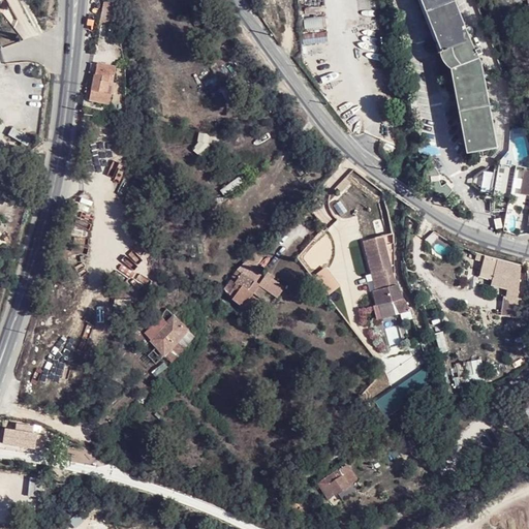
[(421,0),(442,52),(447,51),(427,0),(421,0)]
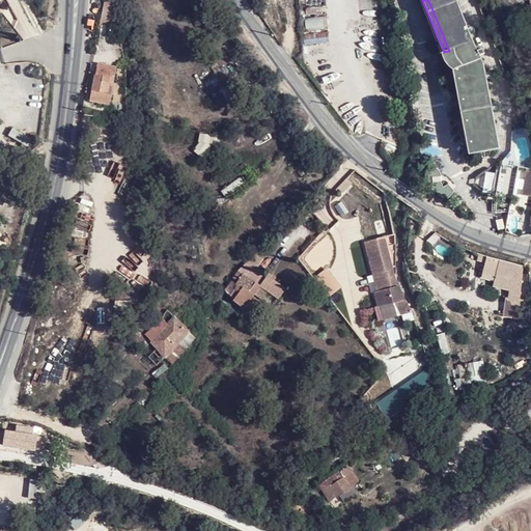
[(458,74),(474,154),(500,148),(499,144),(495,145),(480,64),(469,42),(452,0),(428,0),(449,51),(444,52),(443,53),(453,75),(458,74)]
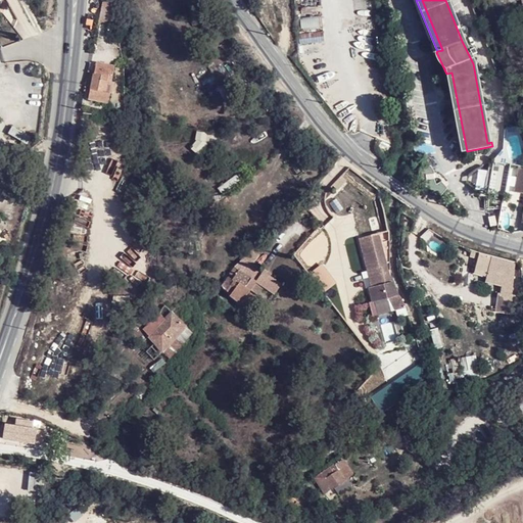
[(487,143),(491,142),(476,62),(466,40),(449,0),(445,0),(462,41),(473,63),(487,143)]
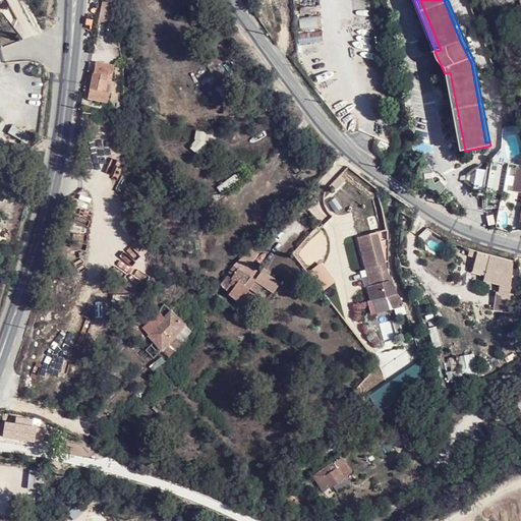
[(104,102),(114,71),(97,66),(88,96),(104,102)]
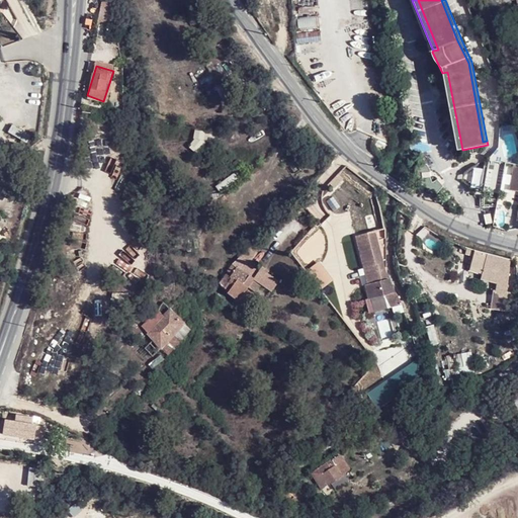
[(447,72),(442,73),(457,151),(462,150),(447,72)]
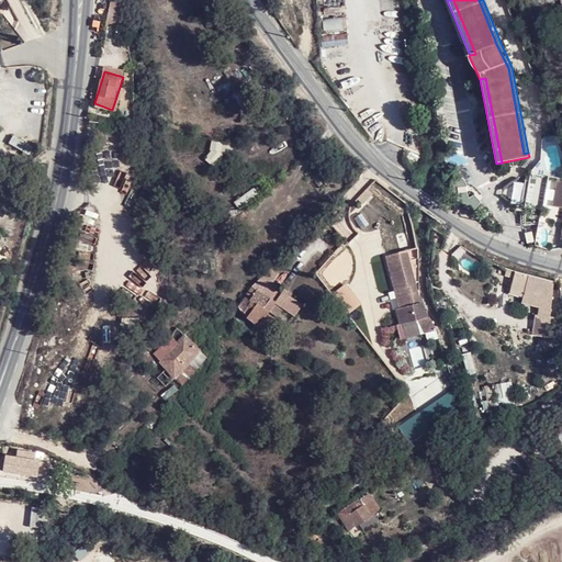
[(24,154),(29,147),(12,137),(8,144),(24,154)]
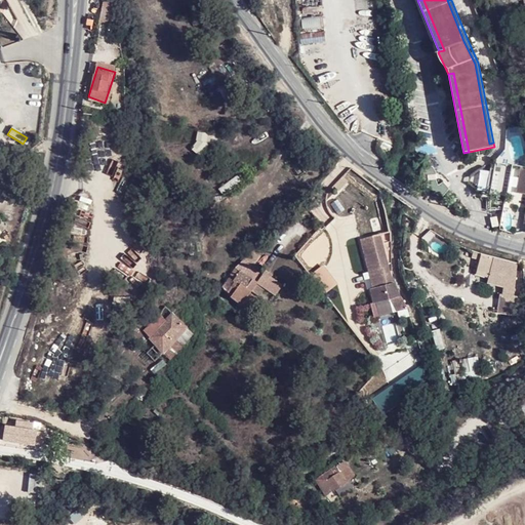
[(206,153),(206,144),(217,144),(217,133),(194,132),(193,152),(206,153)]
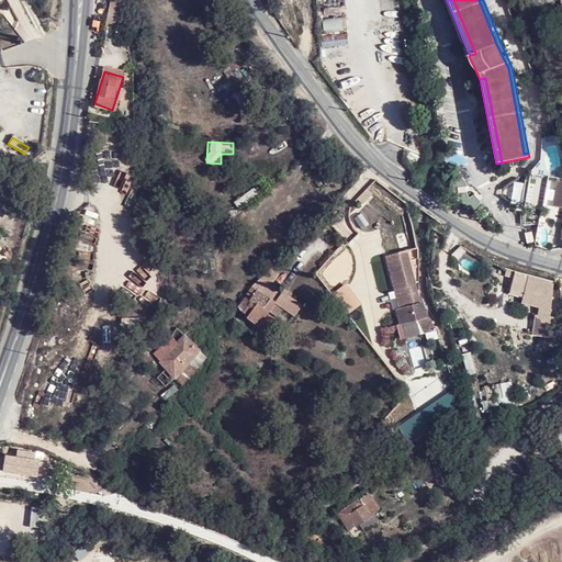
[(542,210),(548,177),(530,173),(525,208),(542,210)]
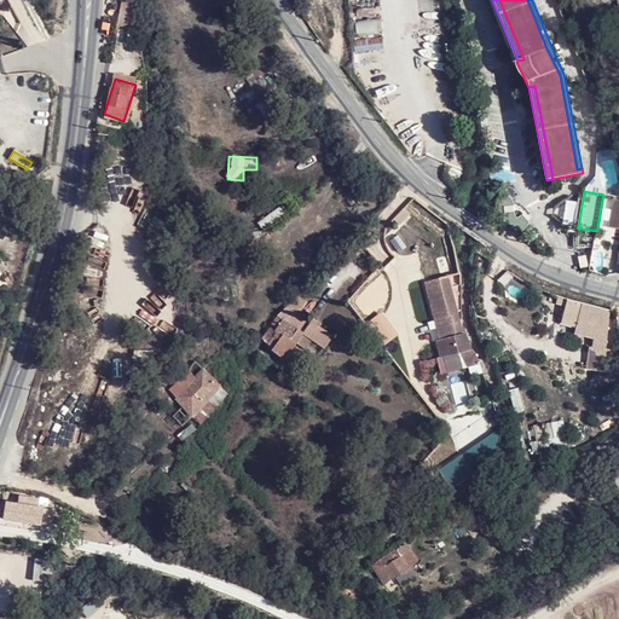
[(618,200),(613,200),(608,227),(618,229),(618,200)]
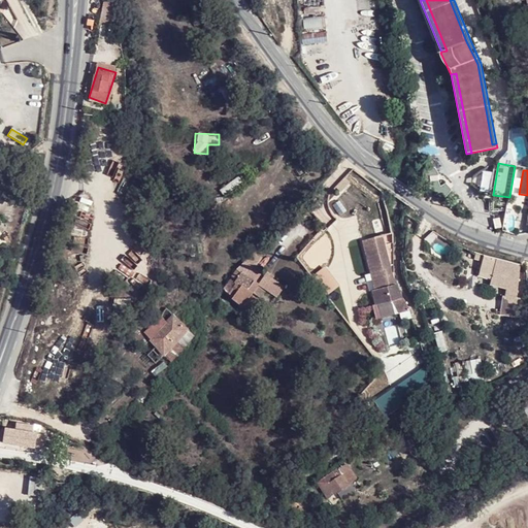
[(500,218),(493,219),(495,229),(502,227),(500,218)]
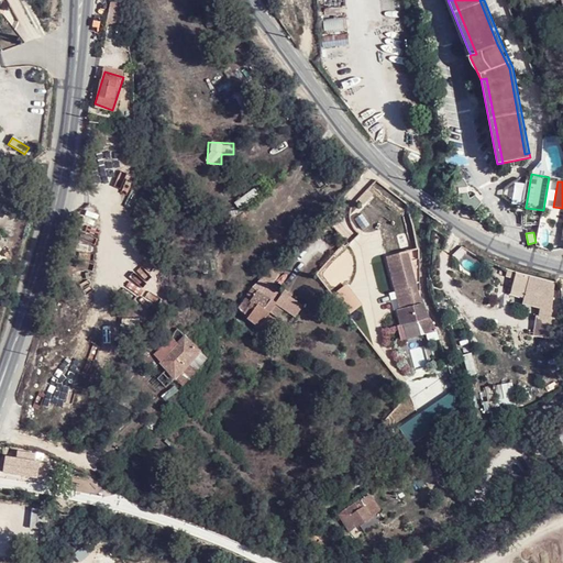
[(274,266),(254,285),(238,308),(247,319),(246,321),(256,329),(269,315),(278,305),(274,301),(262,290),(271,280),(274,283),(282,275),(274,266)]
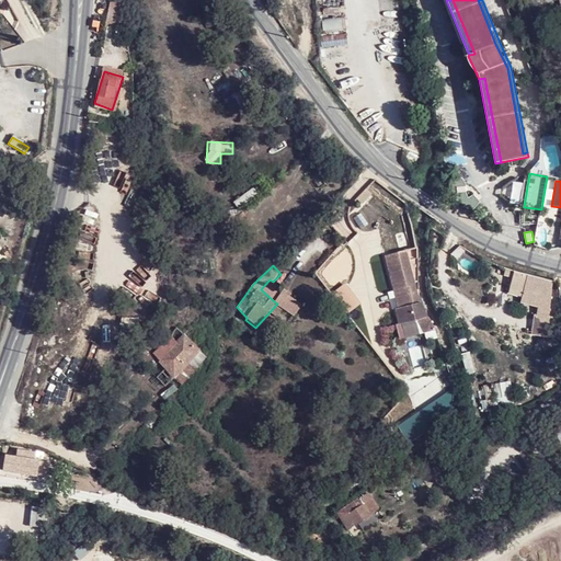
[(414,347),(424,345),(415,318),(413,311),(411,310),(411,306),(410,305),(405,266),(391,266),(397,321),(414,347)]
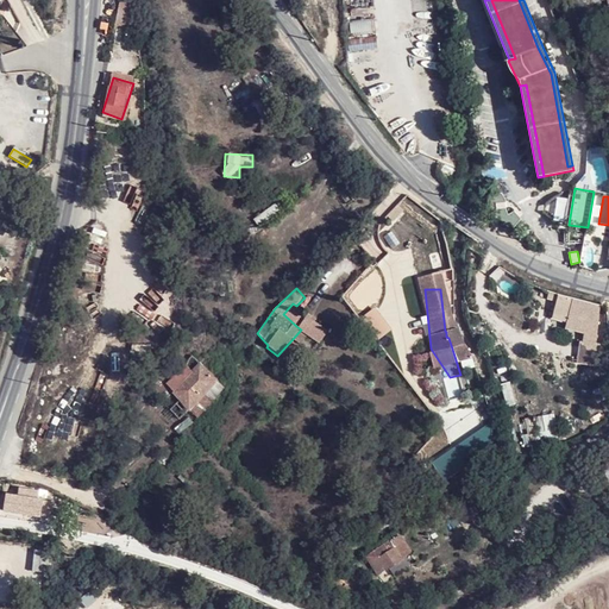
[(283,314),(296,326),(305,315),(296,306),(293,303),(283,314)]
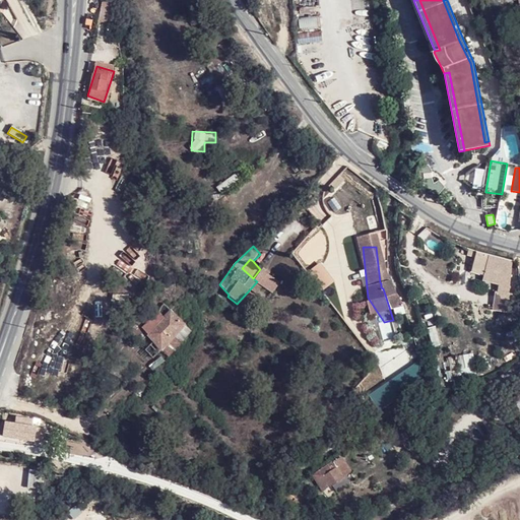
[(498,261),(499,272),(504,273),(509,275),(513,275),(515,266),(498,261)]
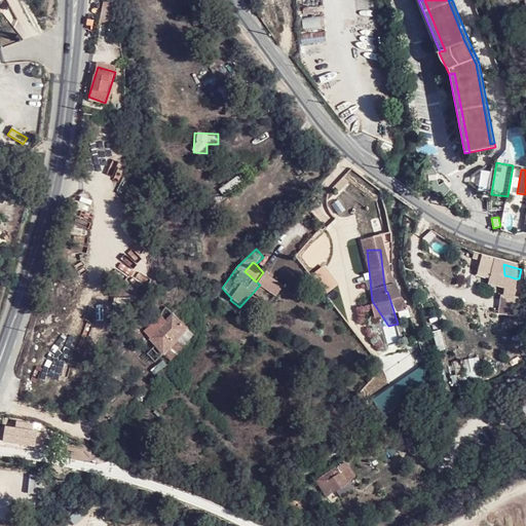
[(260,285),(265,291),(274,279),(268,274),(260,285)]
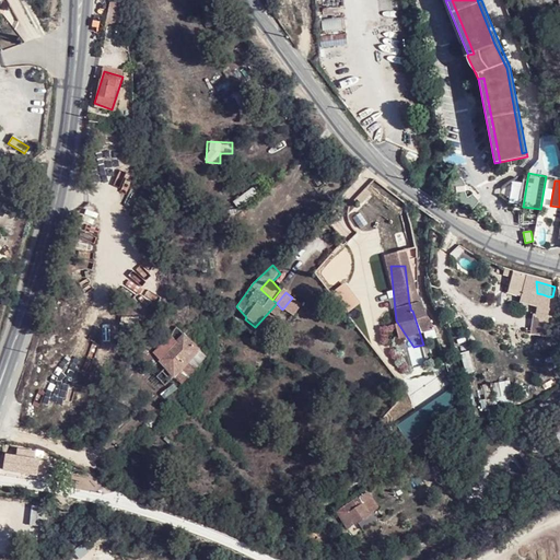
[(292,298),(282,310),(292,317),(301,306),(292,298)]
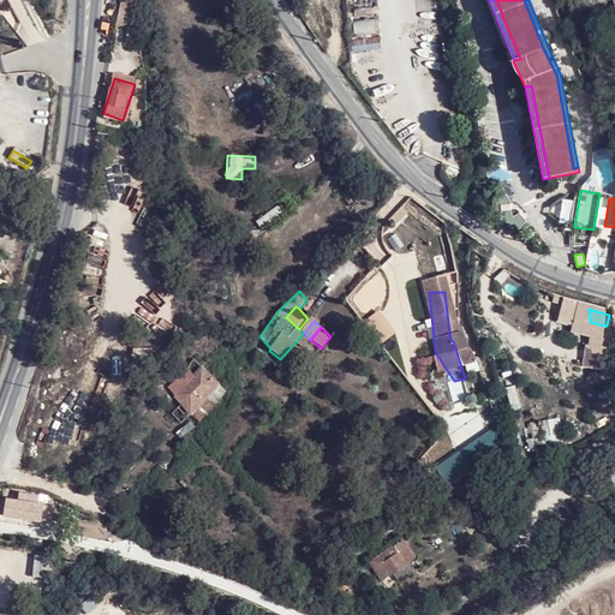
[(303,351),(310,340),(304,333),(294,344),(303,351)]
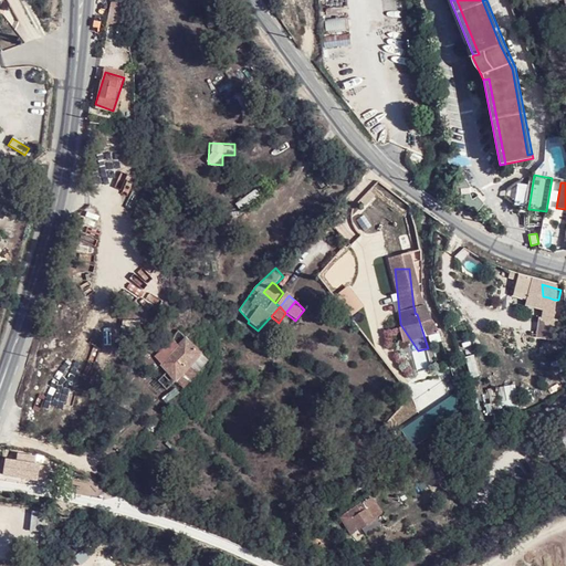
[(168,373),(177,381),(202,356),(179,332),(154,357),(168,373)]
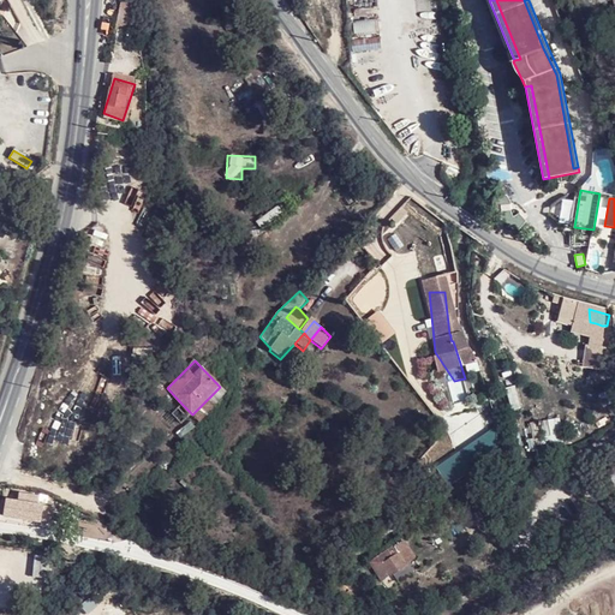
[(181,425),(192,415),(183,405),(172,416),(181,425)]
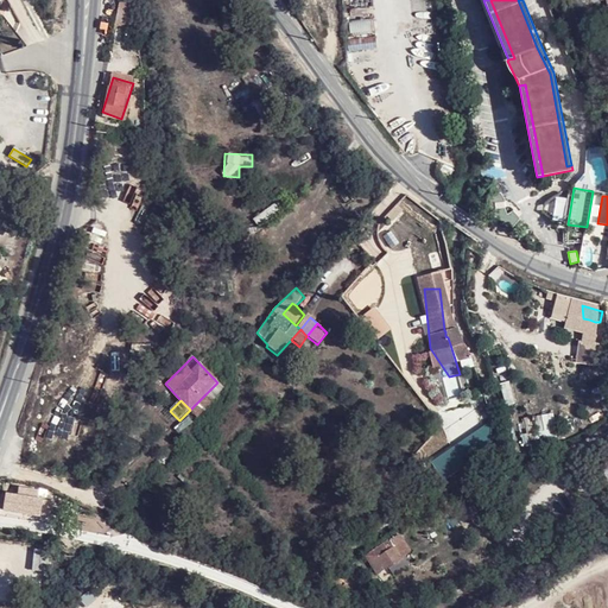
[(530,418),(533,439),(557,436),(553,415),(530,418)]
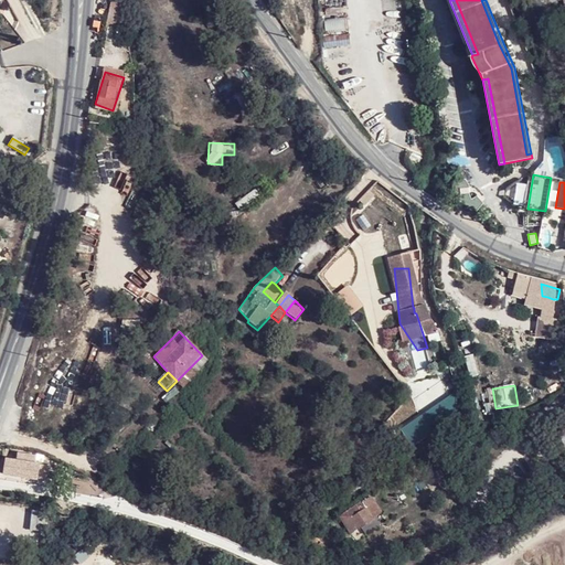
[(13,460),(33,462),(34,455),(14,452),(13,460)]
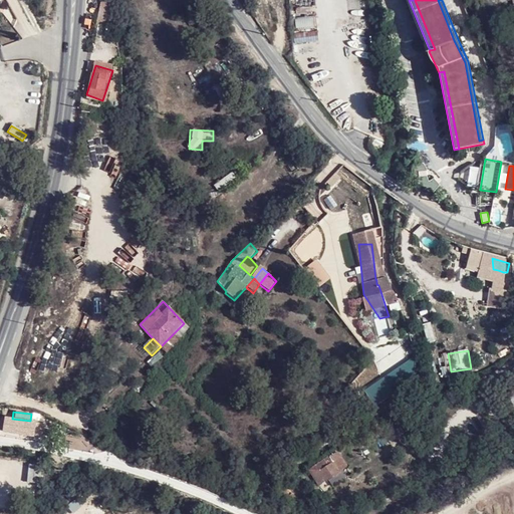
[(4,418),(3,431),(32,436),(33,435),(34,423),(35,422),(30,421),(12,419),(4,418)]
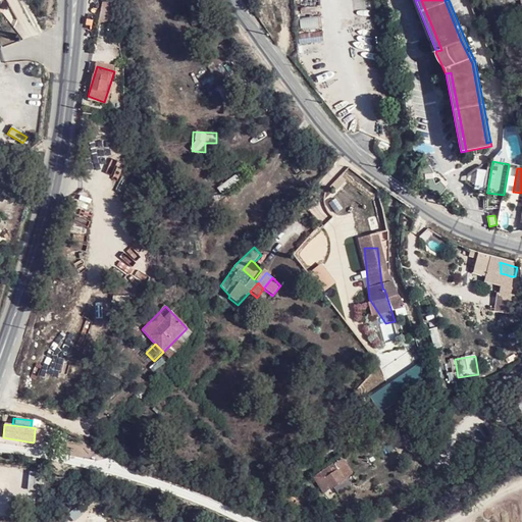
[(34,441),(43,442),(45,431),(35,429),(34,441)]
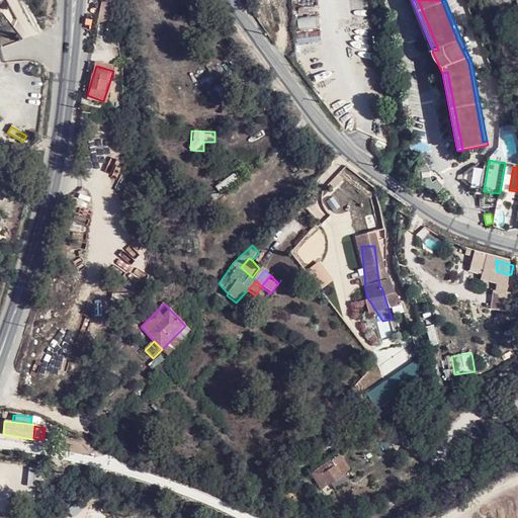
[(341,454),(311,475),(321,490),(351,469),(341,454)]
